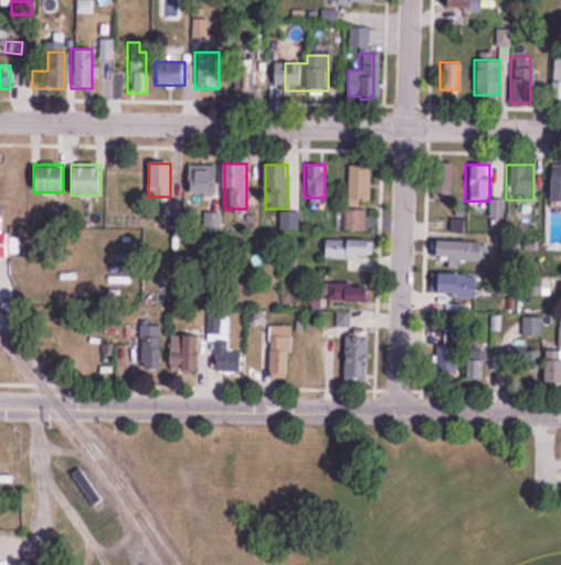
[(186,166),(186,193),(213,193),(213,166),(186,166)]
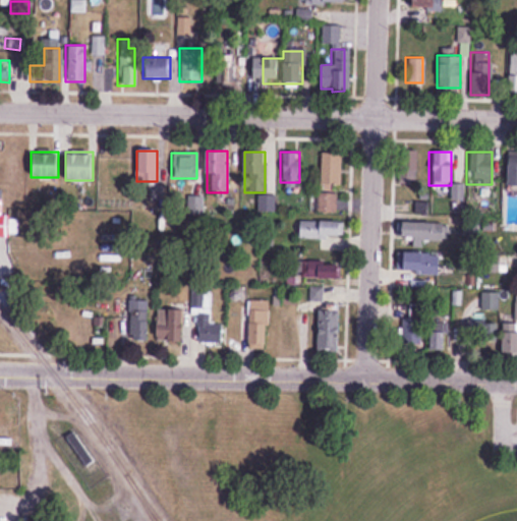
[(319,185),(339,185),(339,153),(319,153),(319,185)]
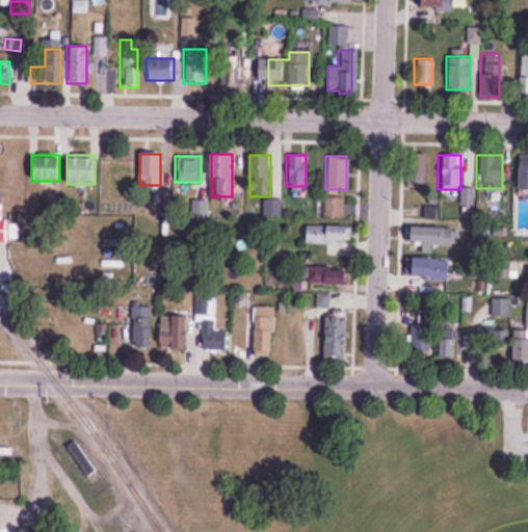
[(342,217),(342,197),(322,197),(322,217),(342,217)]
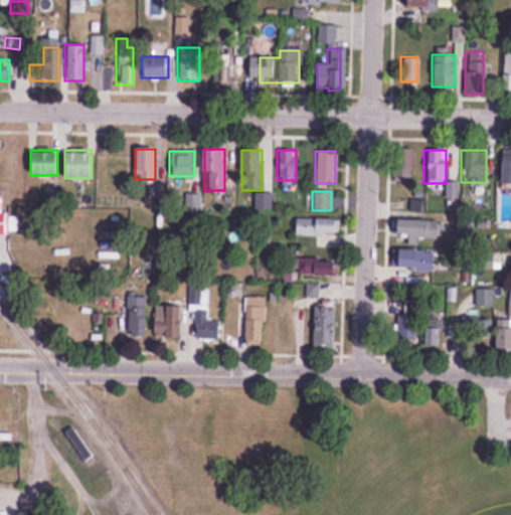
[(183,195),(183,209),(196,209),(196,195),(183,195)]
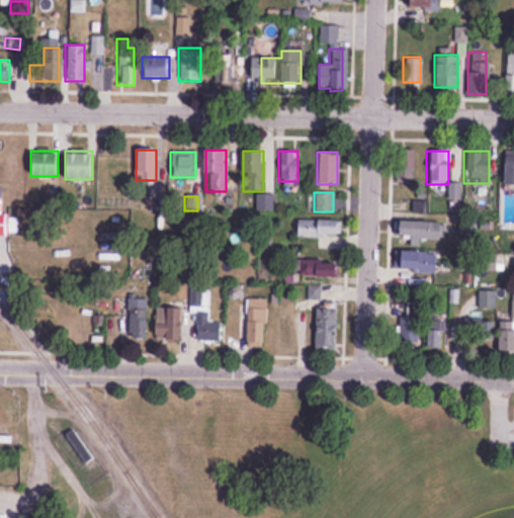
[(8,213),(0,213),(0,235),(8,236),(8,213)]
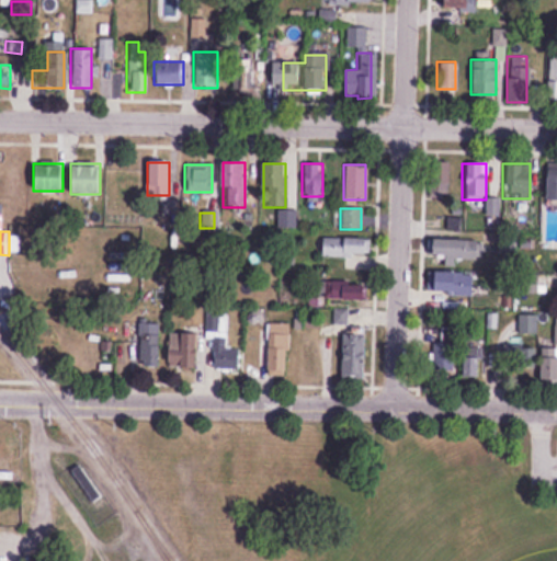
[(319,256),(367,256),(367,239),(319,239),(319,256)]
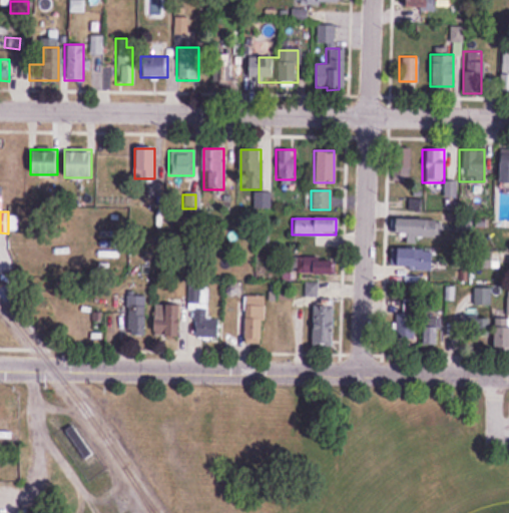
[(437,239),(437,219),(400,219),(400,243),(415,243),(415,239),(437,239)]
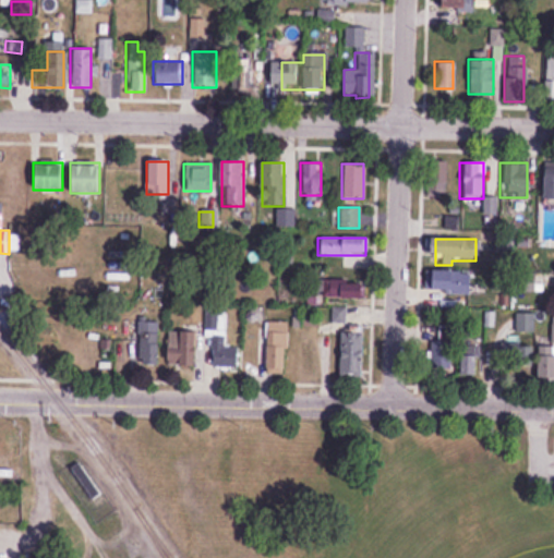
[(432,294),(470,294),(470,273),(432,273),(432,294)]
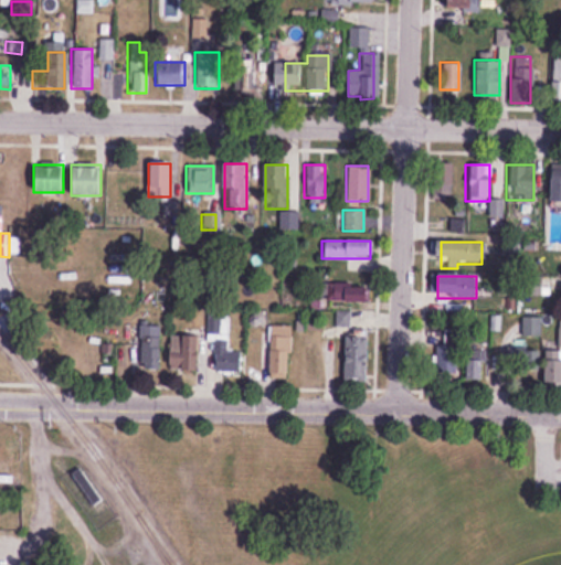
[(326,304),(368,304),(368,284),(326,284),(326,304)]
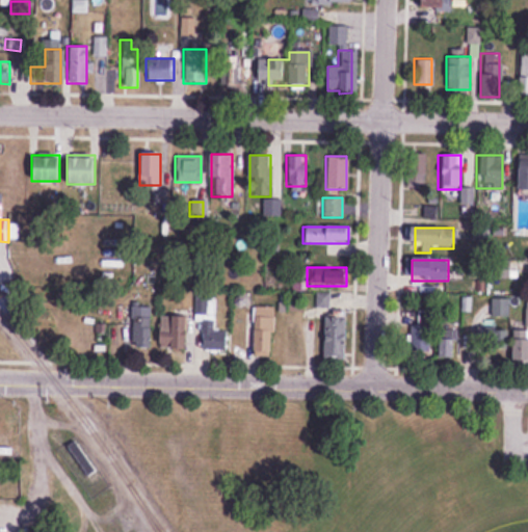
[(212,331),(211,292),(191,292),(192,321),(199,321),(200,349),(226,349),(226,331),(212,331)]
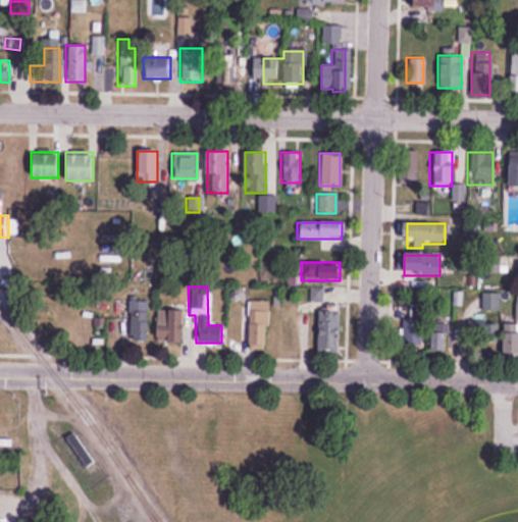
[(306,302),(319,302),(319,288),(306,288),(306,302)]
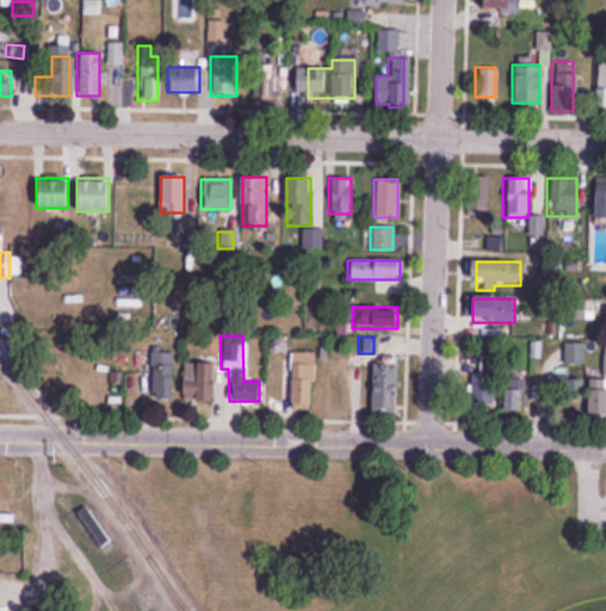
[(561,344),(561,363),(580,363),(580,344),(561,344)]
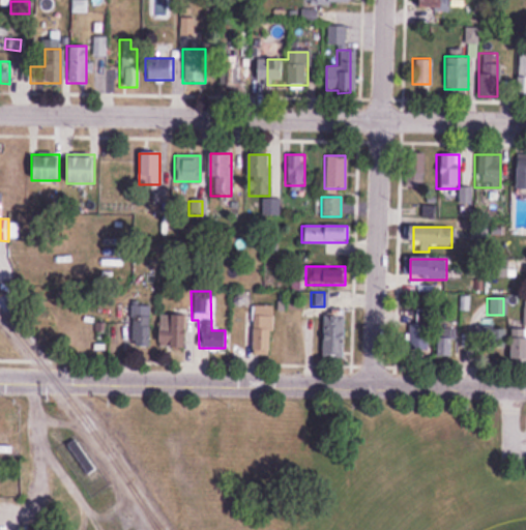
[(128,346),(148,346),(148,304),(128,304),(128,346)]
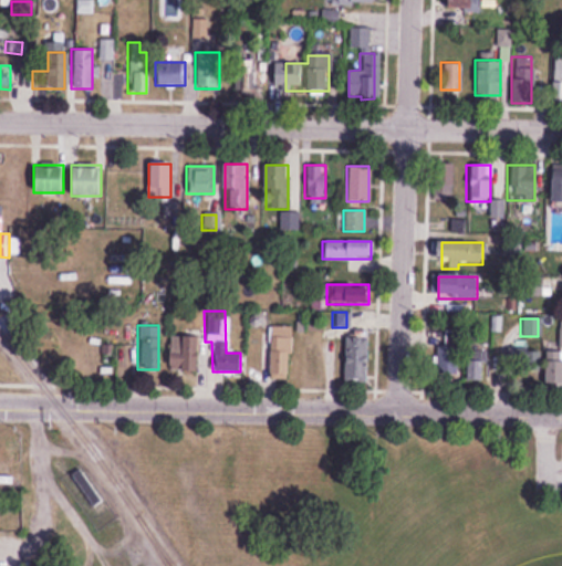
[(261,376),(289,376),(289,326),(261,326),(261,376)]
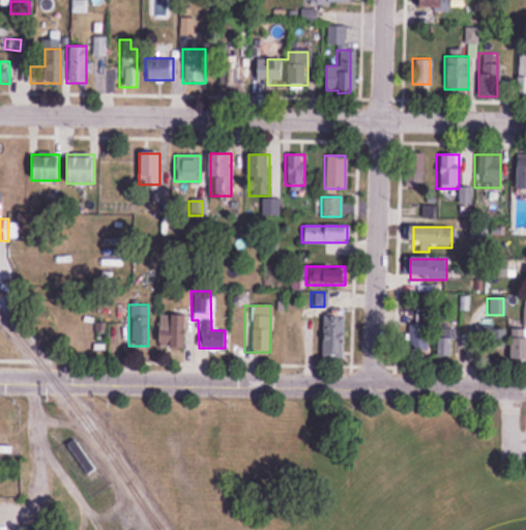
[(412,344),(429,344),(429,311),(412,311),(412,344)]
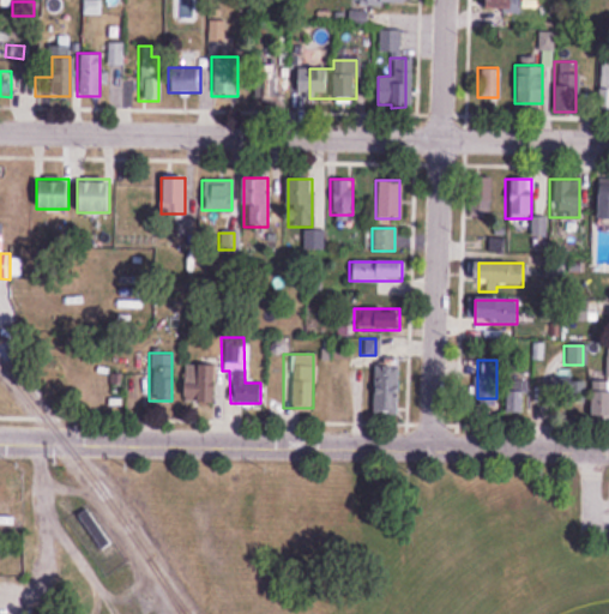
[(213,362),(182,362),(182,403),(213,403),(213,362)]
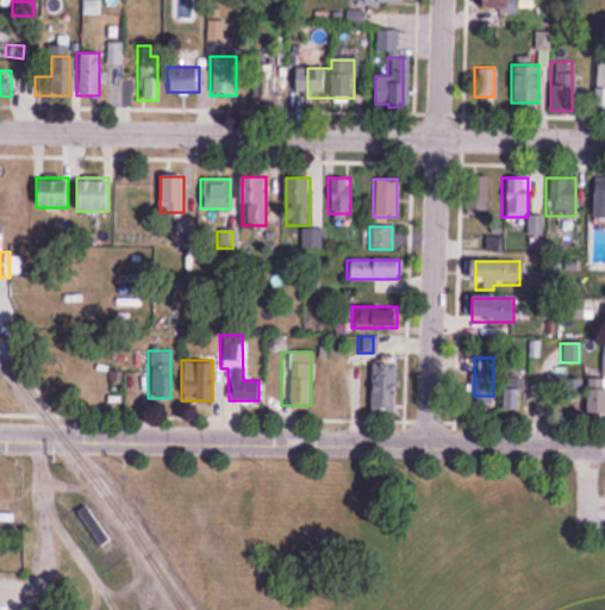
[(395,363),(367,363),(367,414),(395,414),(395,363)]
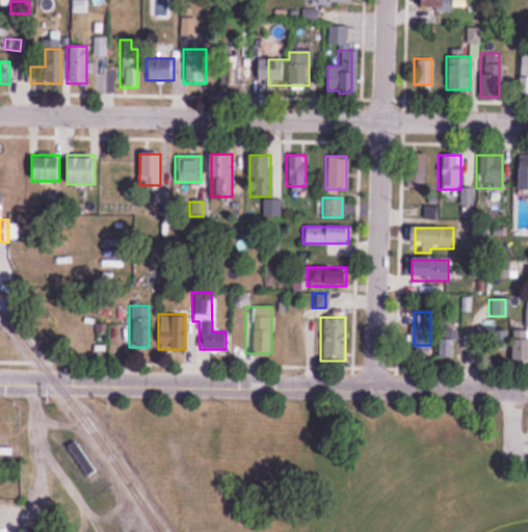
[(494,363),(494,327),(472,327),(472,363),(494,363)]
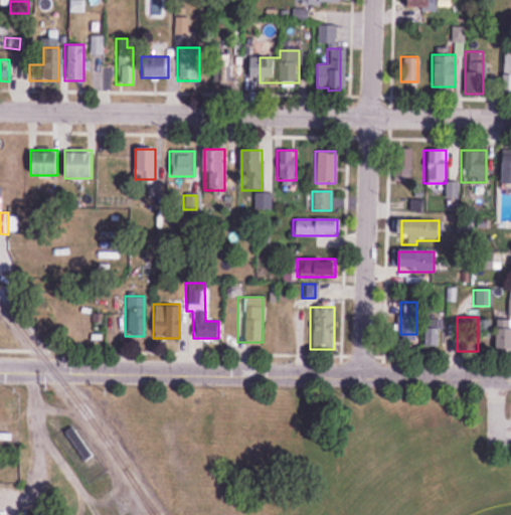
[(422,347),(439,347),(439,320),(422,320),(422,347)]
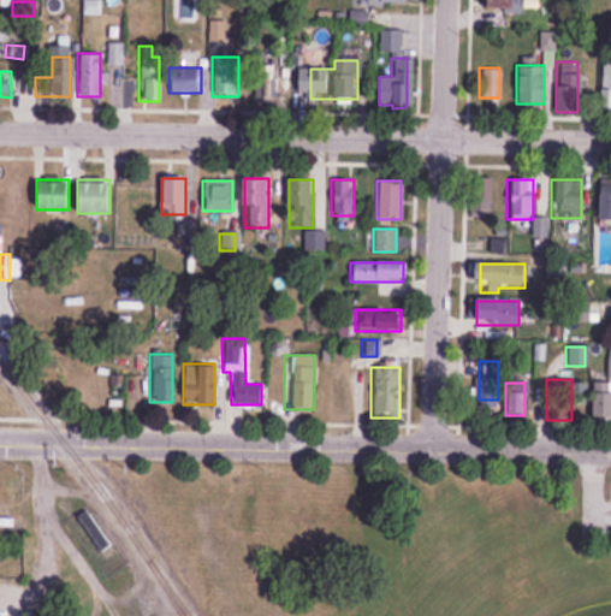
[(588,383),(588,419),(610,418),(610,394),(607,395),(607,383),(588,383)]
